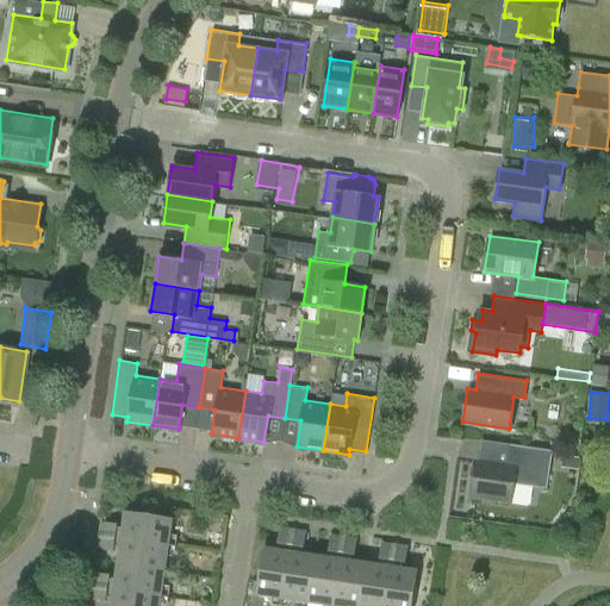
[(466,435),(459,449),(477,456),(483,442),(466,435)]
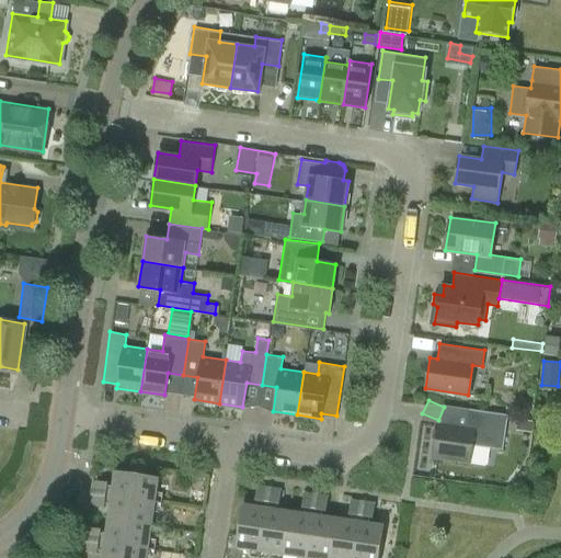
[(469,407),(467,428),(437,423),(433,456),(469,462),(472,443),(503,448),(508,413),(469,407)]
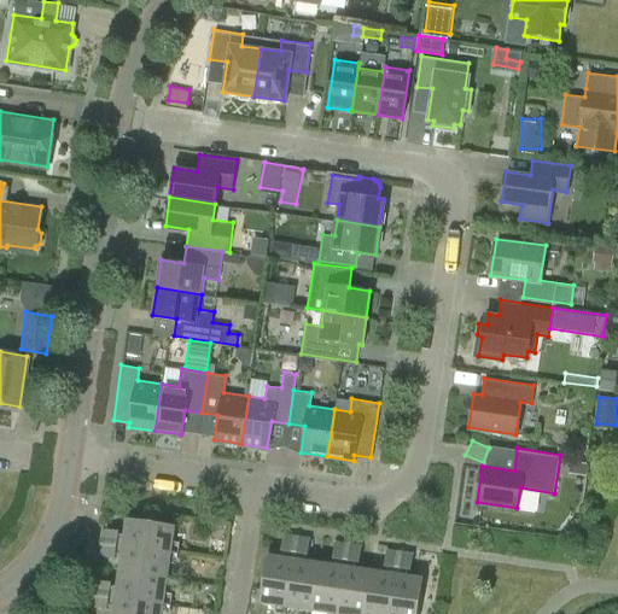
[(127,516),(123,543),(170,550),(174,524),(127,516)]
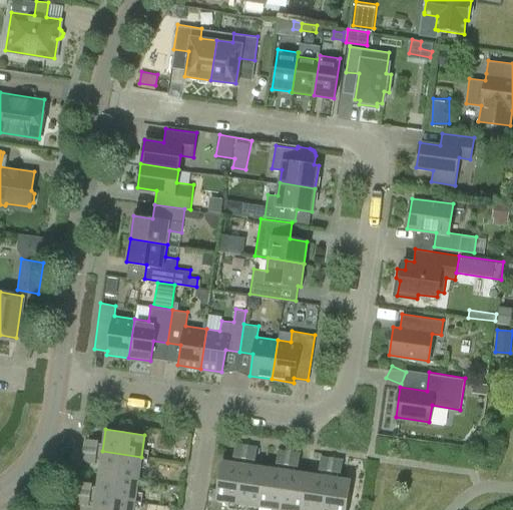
[(99,439),(95,438),(84,437),(83,445),(98,447),(99,439)]
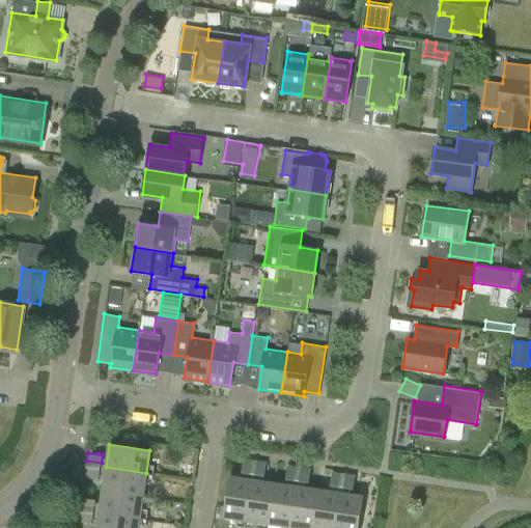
[(250,474),(252,460),(243,457),(241,473),(250,474)]
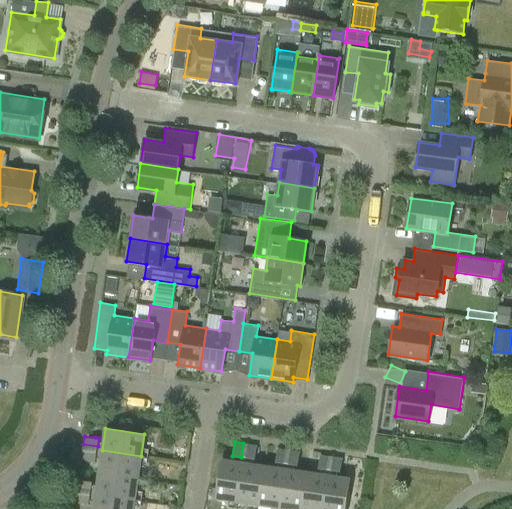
[(248,444),(247,458),(255,459),(256,445),(248,444)]
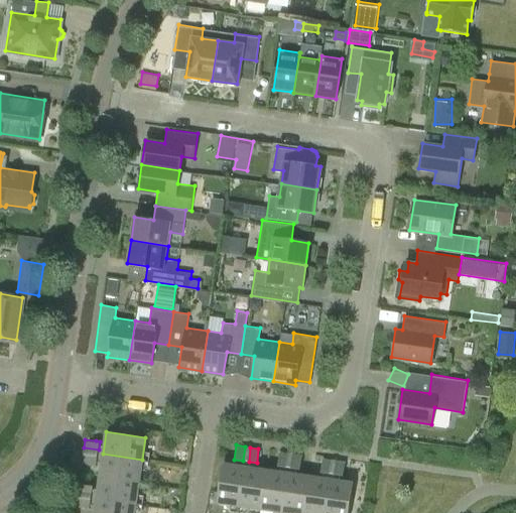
[(288,452),(280,451),(277,466),(286,467),(288,452)]
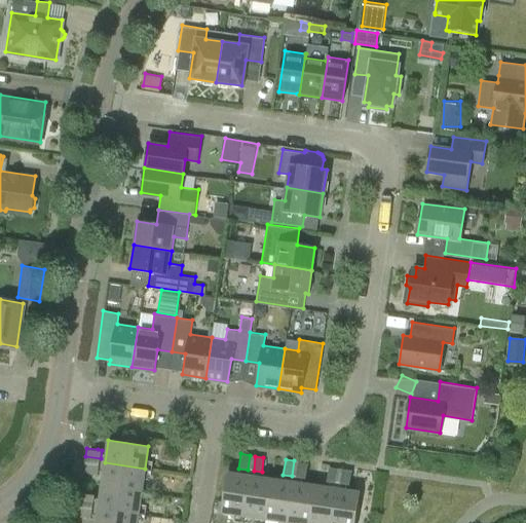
[(100,464),(84,462),(83,472),(98,474),(99,474),(100,464)]
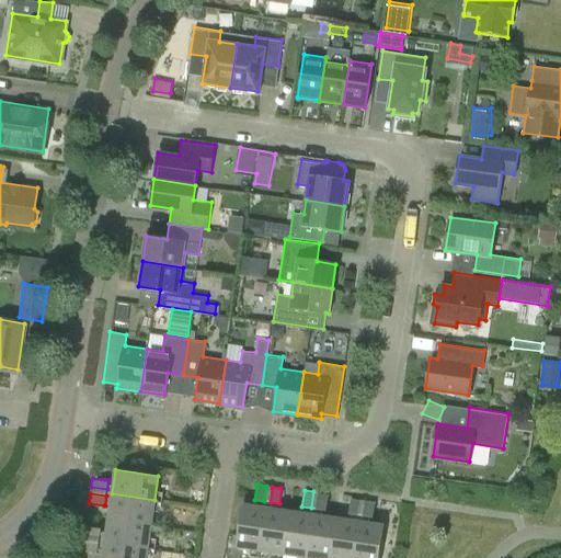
[(112,493),(107,517),(151,524),(155,500),(112,493)]
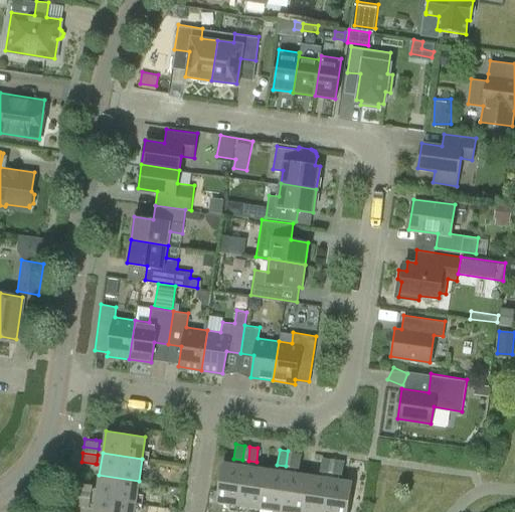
[(294,453),(292,467),(299,468),(302,454),(294,453)]
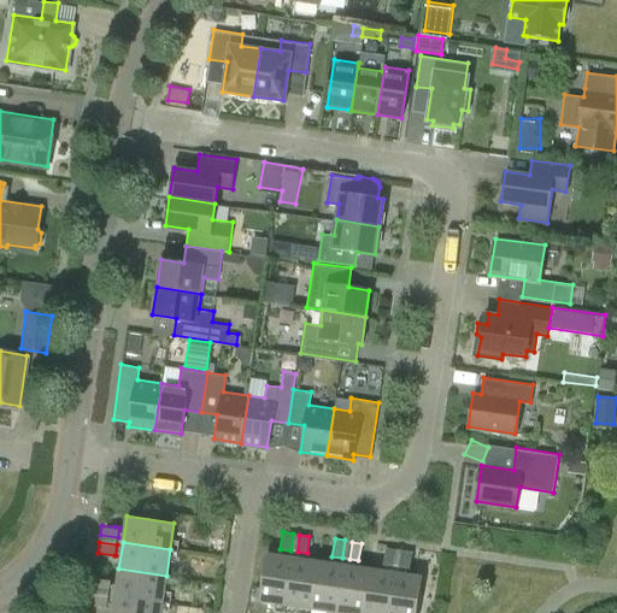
[(393,565),(397,548),(387,547),(383,564),(393,565)]
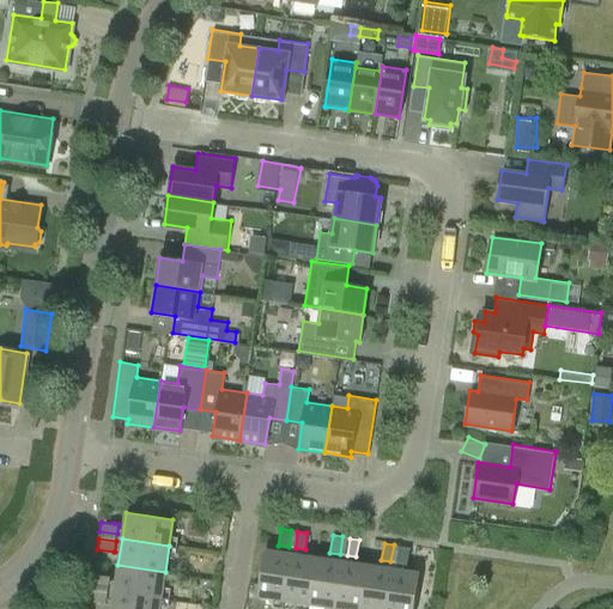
[(401,546),(398,562),(408,565),(410,548),(401,546)]
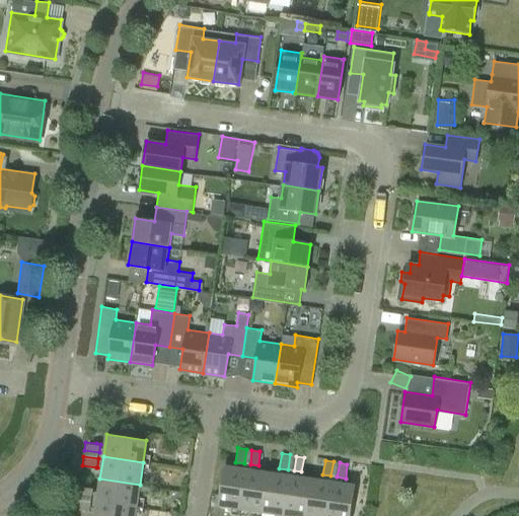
[(217,506),(240,509),(246,468),(223,465),(217,506)]
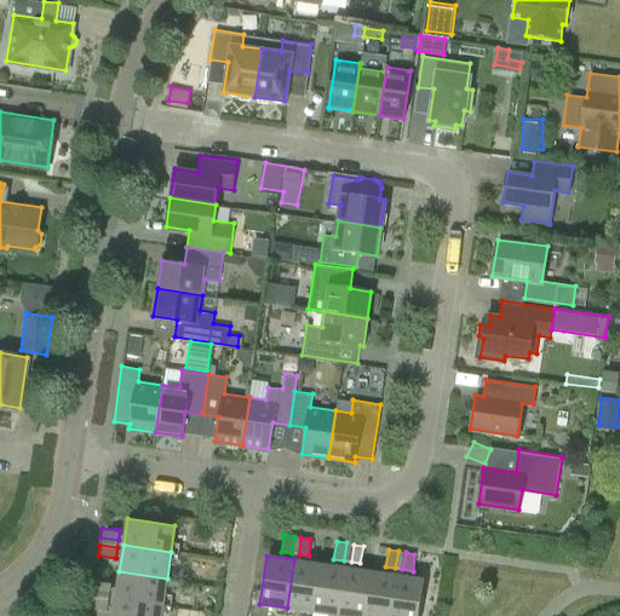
[(287,608),(313,611),(319,563),(294,559),(287,608)]
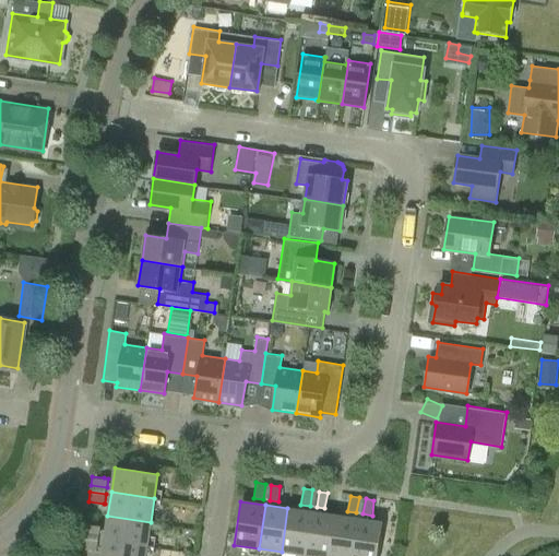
[(282,552),(305,555),(311,512),(287,508),(282,552)]
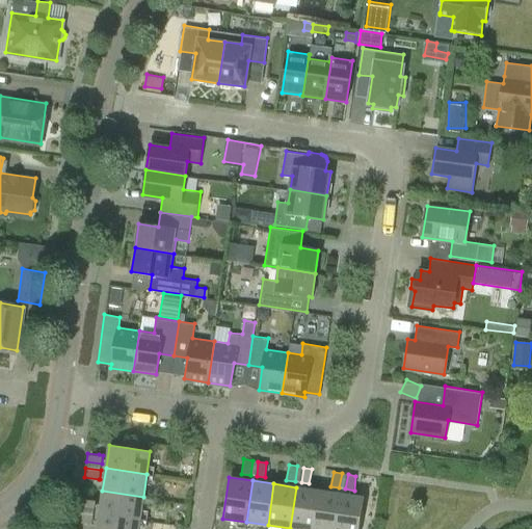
[(290,528),(296,528),(313,528),(319,491),(296,487),(290,528)]
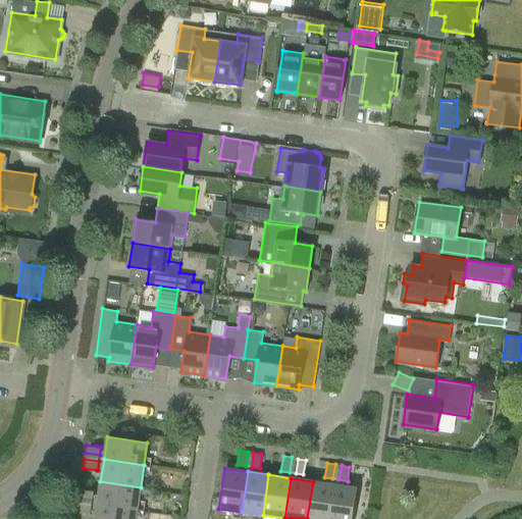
[(100,481),(97,503),(138,509),(141,487),(100,481)]
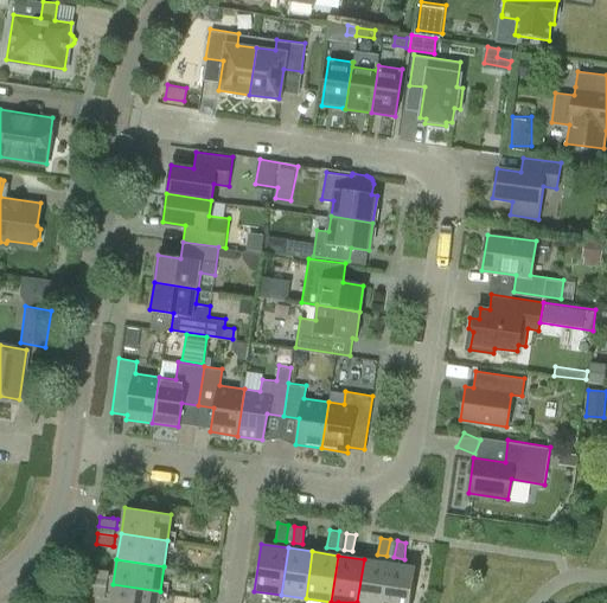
[(357,602),(383,602),(390,563),(364,559),(357,602)]
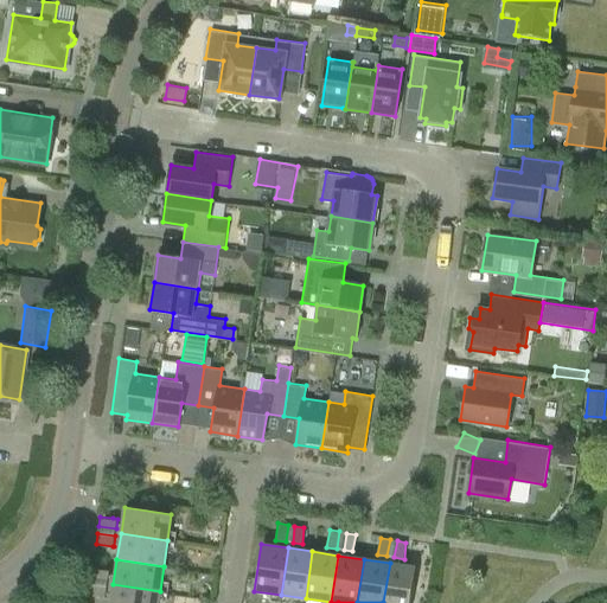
[(409,602),(415,566),(390,563),(383,602),(409,602)]
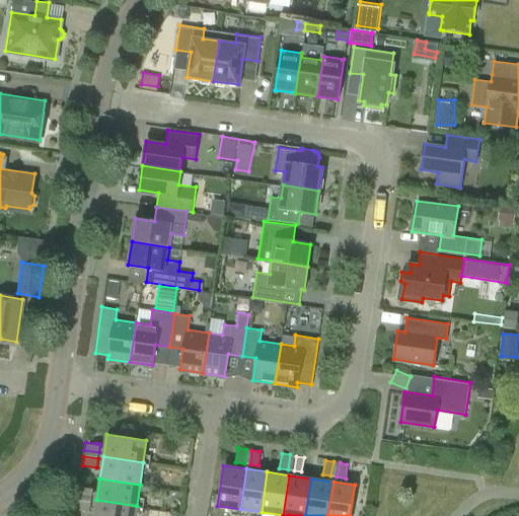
[(77,495),(92,497),(93,488),(79,486),(77,495)]
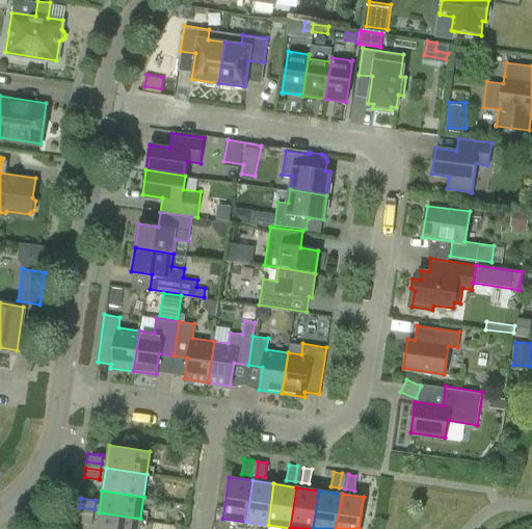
[(94,514),(79,512),(77,522),(92,524),(94,514)]
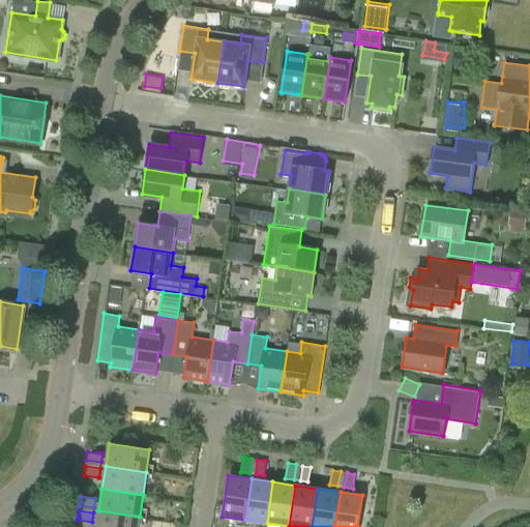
[(138,526),(140,517),(98,510),(95,526),(138,526)]
